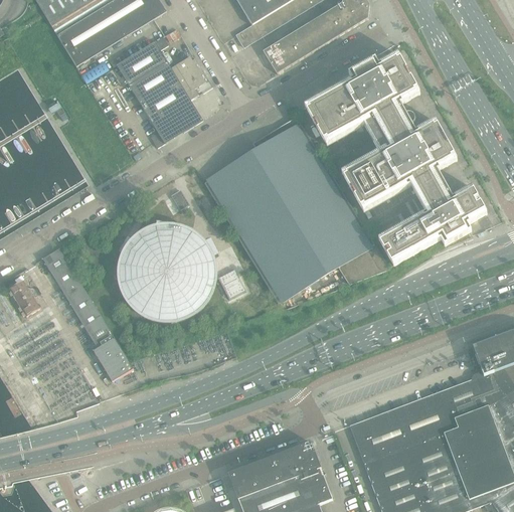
[(35,0),(44,14),(51,26),(57,22),(93,0),(35,0)]
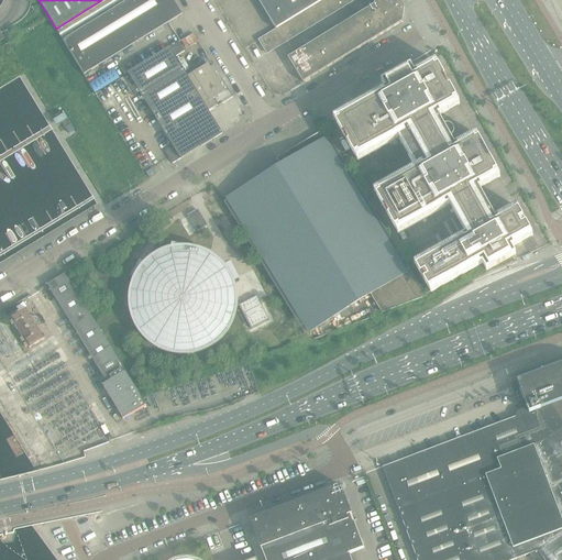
[(122,0),(62,37),(83,72),(182,12),(174,0),(122,0)]
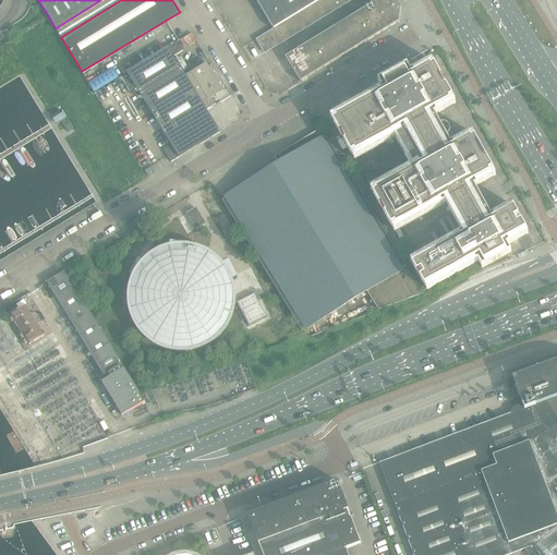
[(235,0),(226,7),(271,82),(391,9),(386,0),(235,0)]
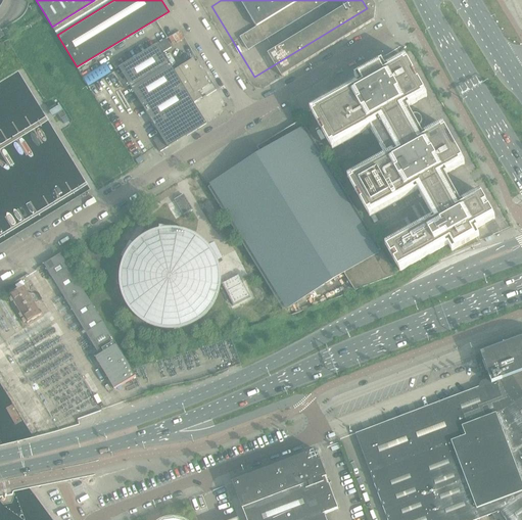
[(130,85),(169,61),(161,50),(170,45),(164,37),(156,42),(117,65),(130,85)]
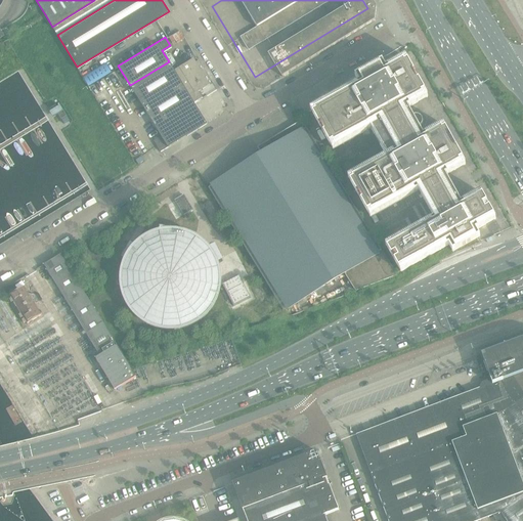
[(310,109),(397,265),(492,219),(402,56),(310,109)]
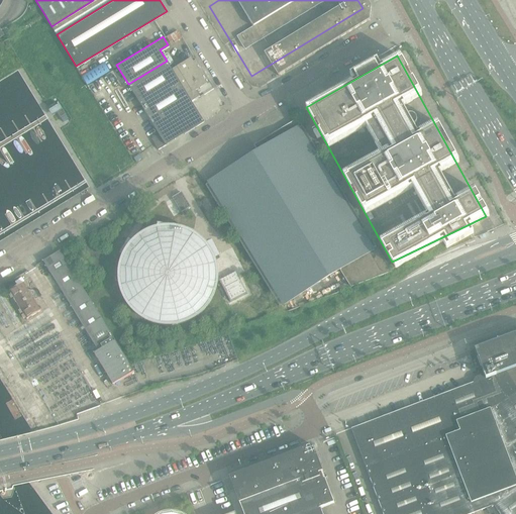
[(194,64),(192,60),(190,57),(180,63),(184,70),(194,64)]
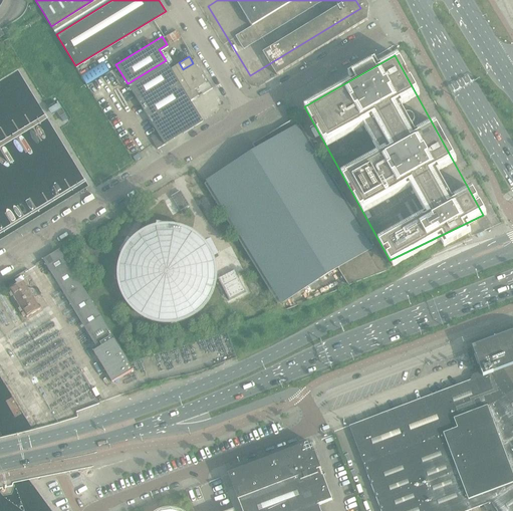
[(198,94),(212,85),(208,80),(194,57),(191,59),(193,63),(183,69),(179,62),(175,64),(170,67),(166,60),(127,83),(157,132),(150,136),(153,141),(157,147),(164,143),(202,118),(190,99),(198,94)]
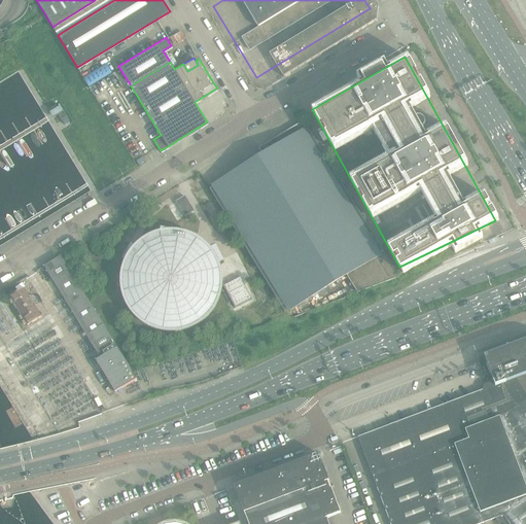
[(88,84),(110,71),(105,61),(81,75),(88,84)]
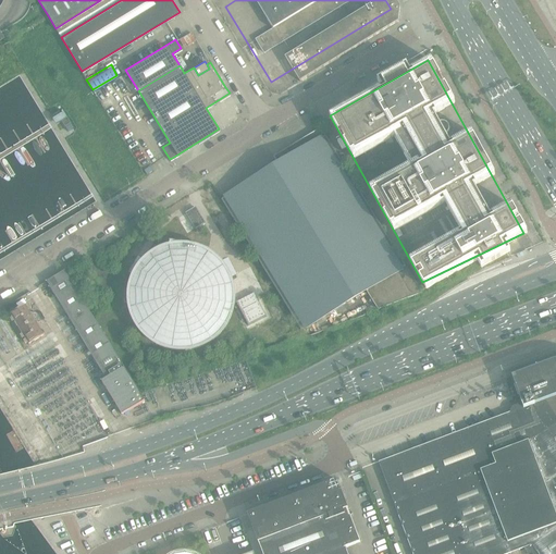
[(57,113),(51,117),(54,122),(60,119),(64,124),(70,121),(66,115),(62,110),(57,113)]
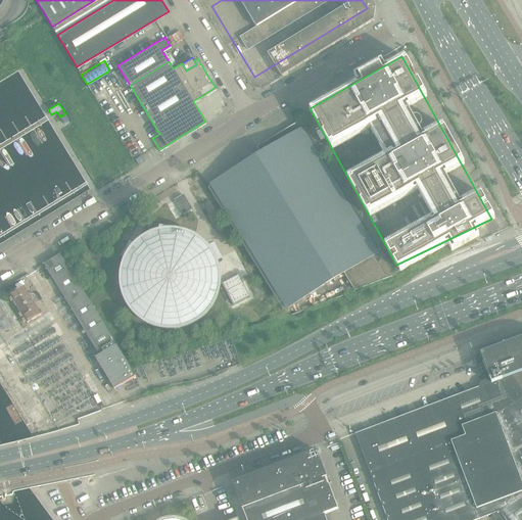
[(261,152),(207,185),(282,308),(379,247),(304,126),(300,117),(256,145),(261,152)]
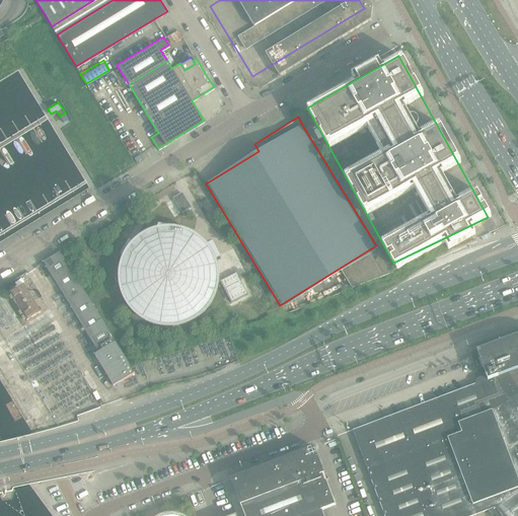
[(180,210),(190,205),(180,191),(171,196),(180,210)]
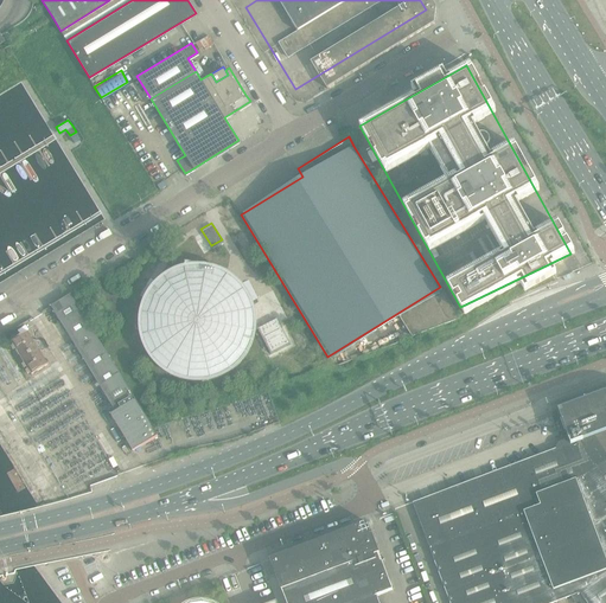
[(203,377),(215,374),(225,370),(235,363),(242,354),(248,344),(252,333),(253,321),(252,309),(248,299),(242,289),(234,280),(224,274),(214,269),(202,267),(190,267),(179,269),(168,274),(159,281),(151,289),(145,300),(141,310),(140,322),(142,334),(146,345),(152,354),(159,364),(168,370),(179,374),(191,377),(203,377)]
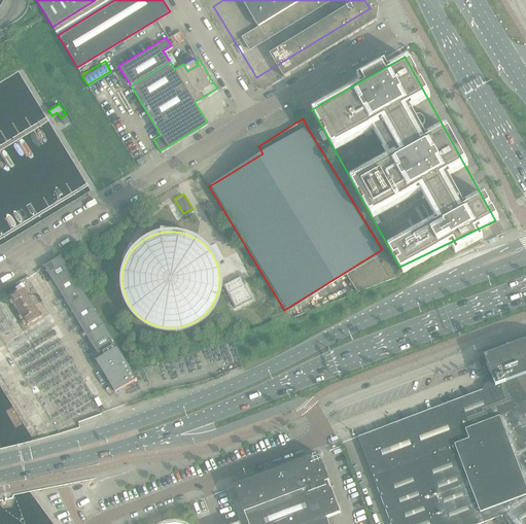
[(116,345),(61,253),(43,264),(99,356),(116,345)]
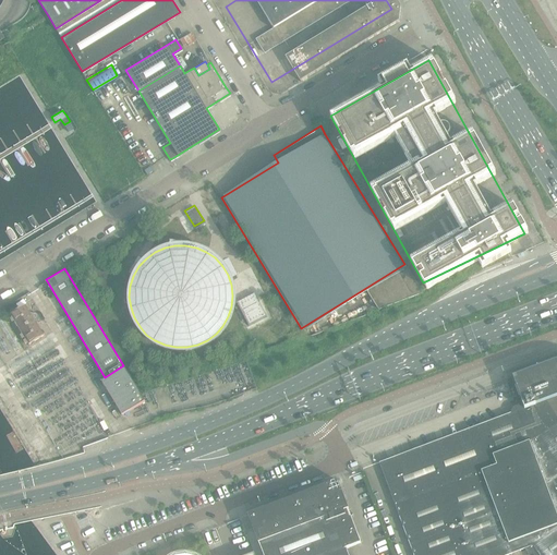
[(253,291),(237,300),(249,322),(265,314),(253,291)]
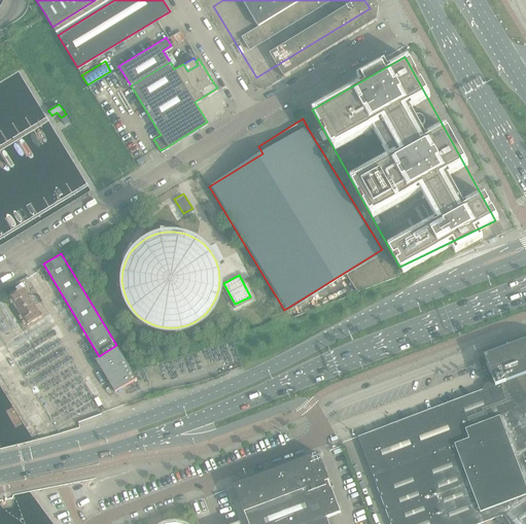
[(32,301),(23,286),(8,294),(18,309),(32,301)]
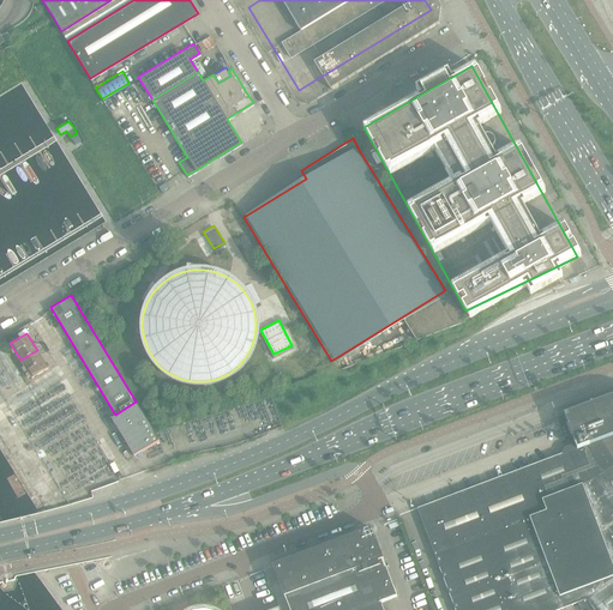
[(47,366),(37,350),(20,360),(30,376),(47,366)]
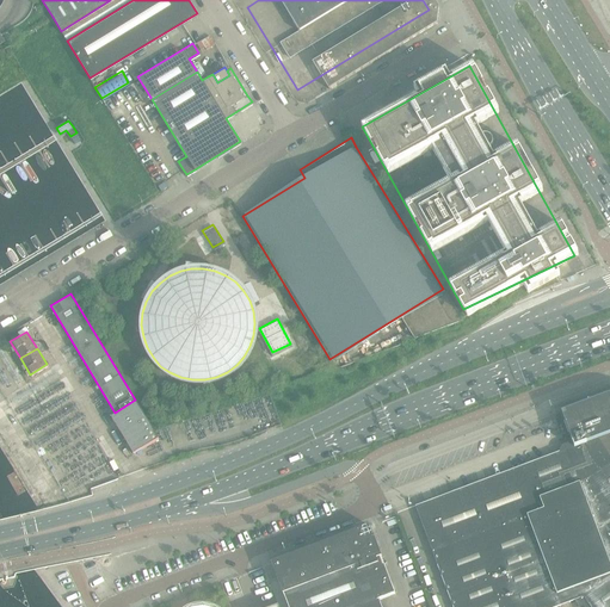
[(609,391),(605,392),(560,410),(570,435),(573,444),(609,429),(609,434),(609,435),(609,439),(609,441),(609,391)]
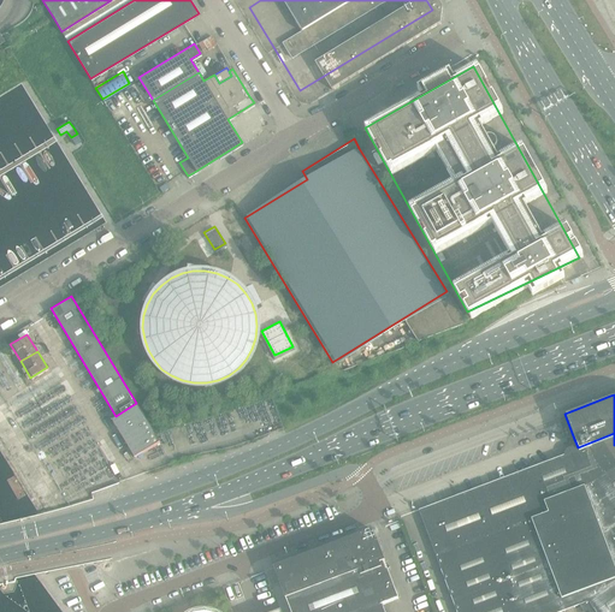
[(136,403),(116,416),(111,419),(134,456),(159,440),(153,432),(136,403)]
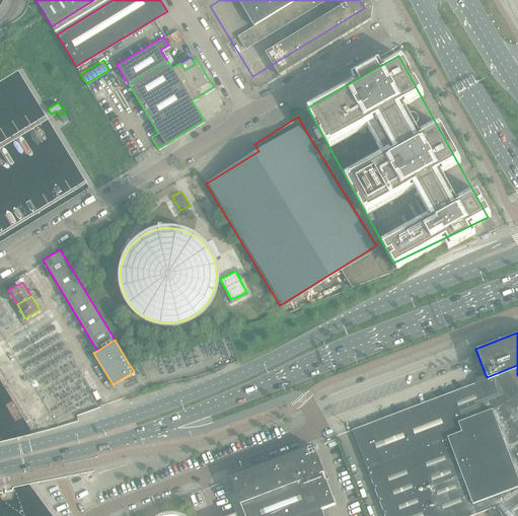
[(517,515),(517,375),(517,373),(517,370),(517,369),(517,365),(487,377),(442,393),(382,417),(352,428),(384,515),(464,515),(495,505),(501,515),(517,515)]
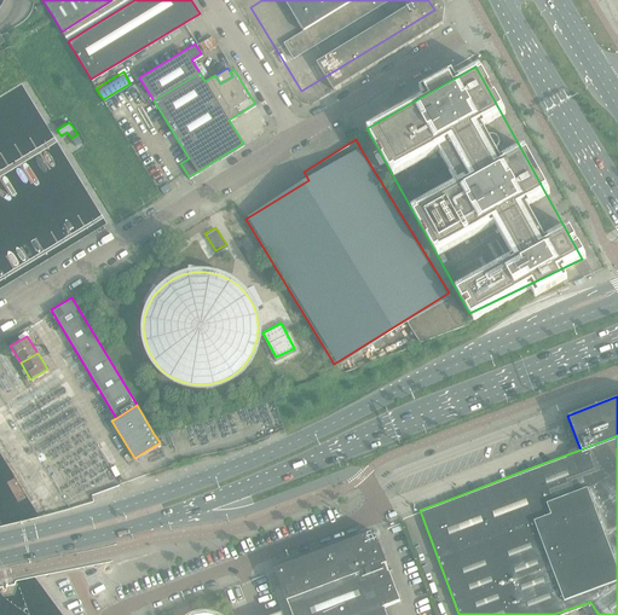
[(386,614),(383,605),(399,599),(386,564),(374,531),(370,532),(341,543),(340,540),(289,558),(290,562),(277,567),(273,568),(287,602),(292,614),(386,614)]
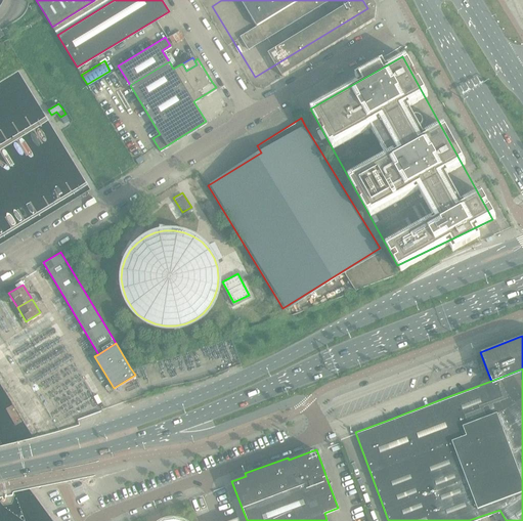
[(9,486),(0,488),(0,495),(1,495),(2,497),(4,496),(4,494),(11,493),(12,490),(9,486)]
